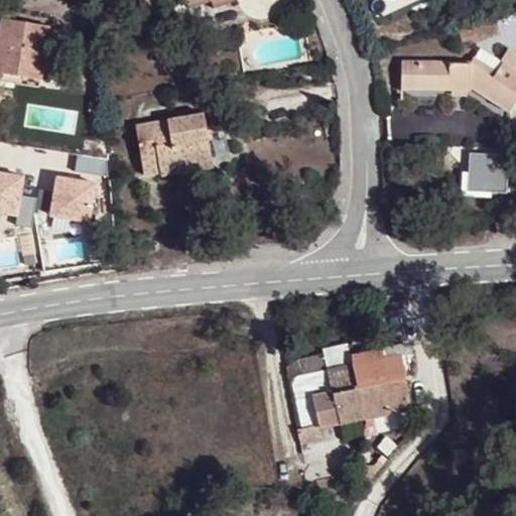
[(5,74),(43,80),(51,26),(2,18),(0,34),(0,79),(4,80),(5,74)]
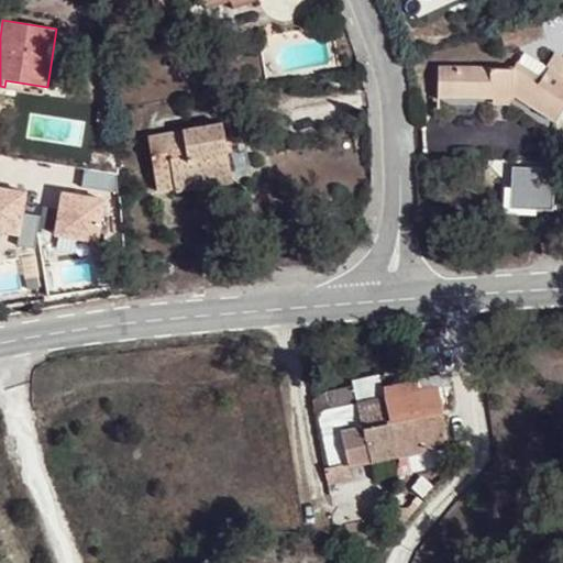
[(562,63),(556,72),(550,67),(523,50),(511,69),(440,68),(439,97),(511,97),(554,122),(562,108),(562,63)]
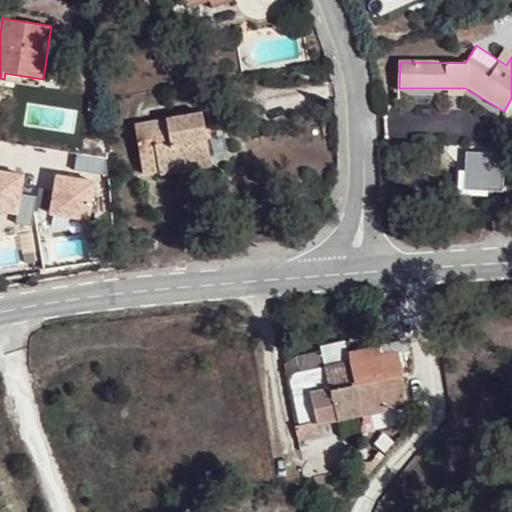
[(506,65),(511,57),(511,46),(500,61),(506,65)]
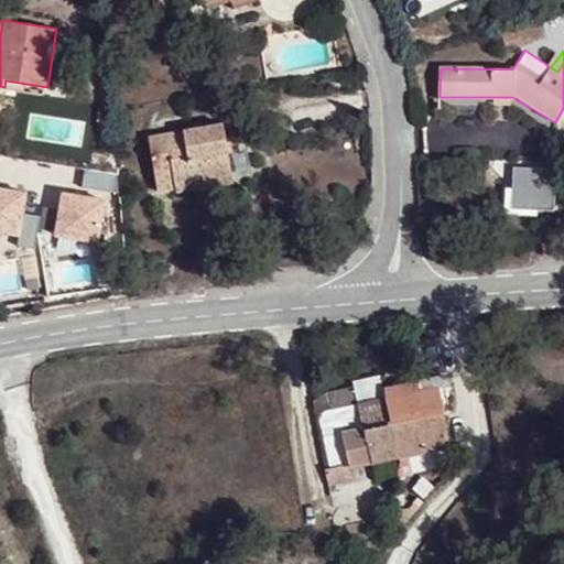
[(46,94),(47,87),(6,80),(4,87),(46,94)]
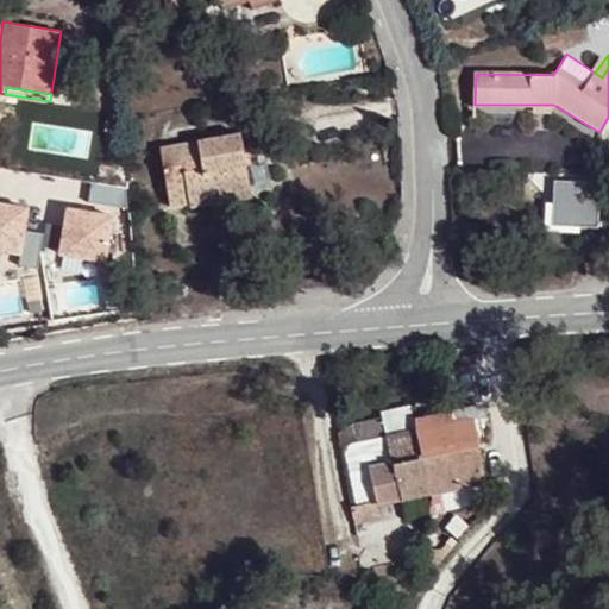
[(192,196),(249,187),(239,132),(159,148),(170,207),(192,203),(192,196)]
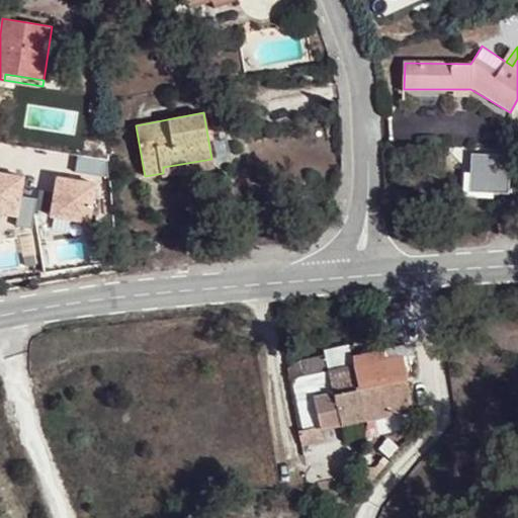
[(213,167),(211,159),(163,167),(163,173),(164,177),(213,167)]
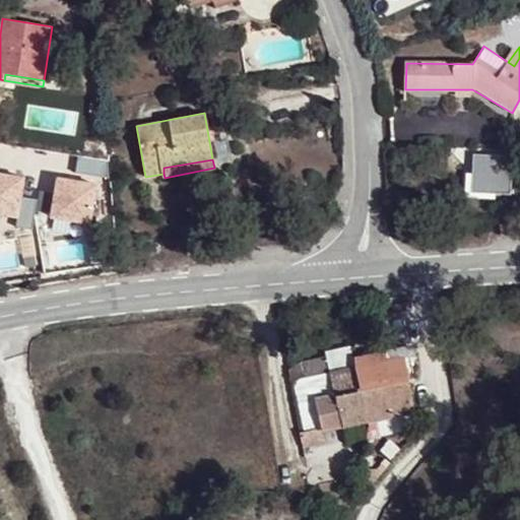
[(0,170),(0,215),(18,218),(17,225),(31,228),(36,201),(21,199),(24,175),(0,170)]
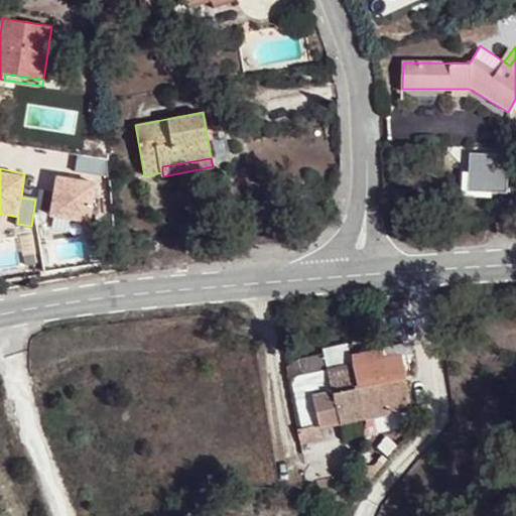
[(56,177),(50,215),(92,221),(98,182),(56,177)]
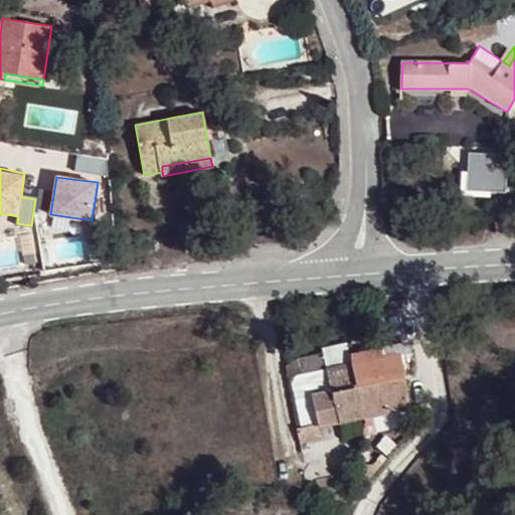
[(511,218),(494,220),(496,231),(512,230),(511,218)]
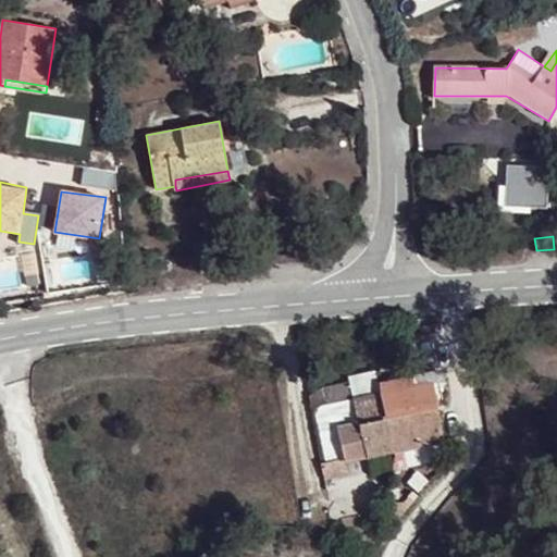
[(381,385),(383,397),(387,419),(441,408),(436,384),(445,382),(444,372),(381,385)]
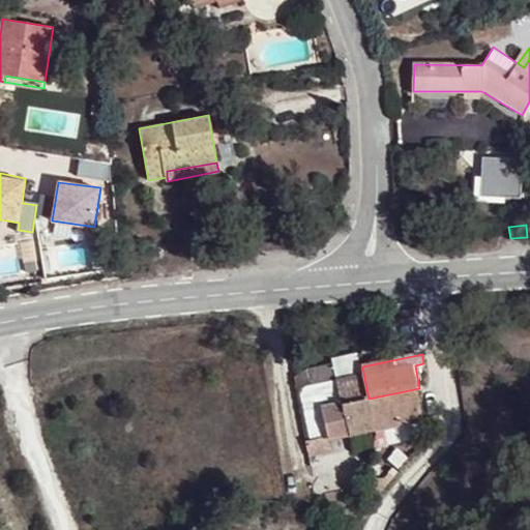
[(362,366),(362,361),(336,367),(340,383),(306,389),(316,440),(329,438),(373,430),(369,399),(364,378),(362,366)]
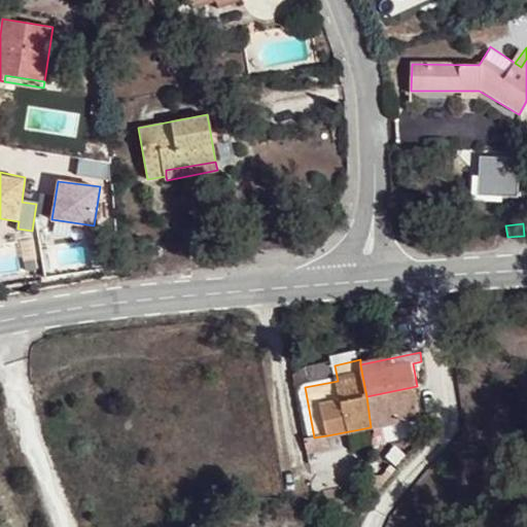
[(366,396),(371,427),(422,417),(417,386),(366,396)]
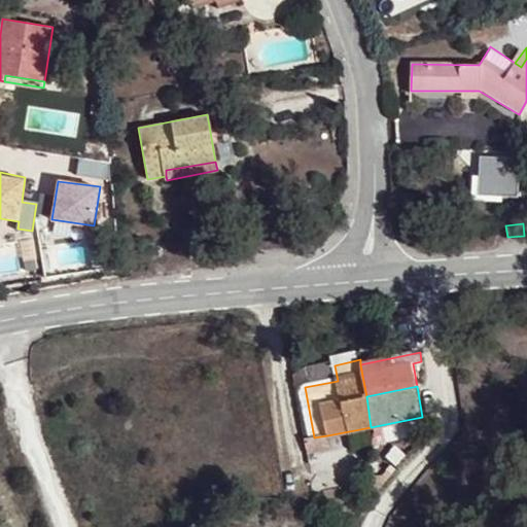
[(367,473),(366,491),(373,491),(376,475),(367,473)]
